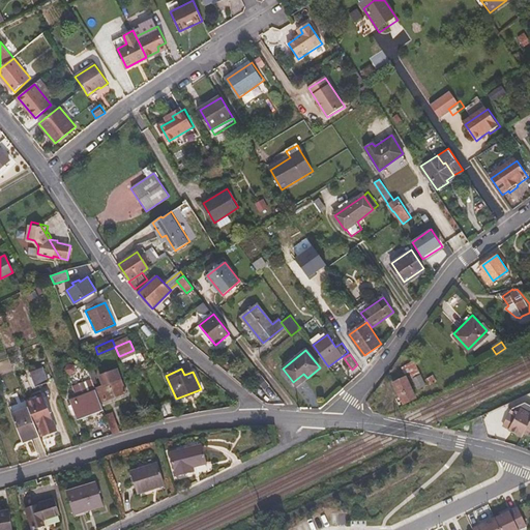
[(30,374),(35,387),(48,382),(42,370),(30,374)]
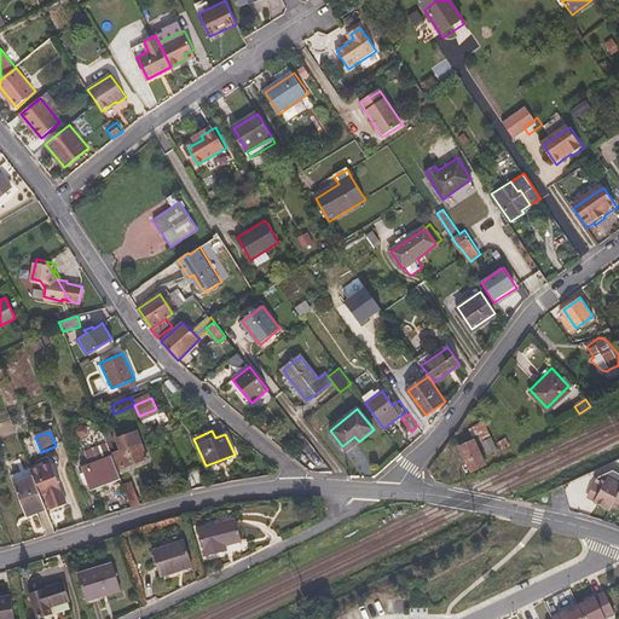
[(121,450),(111,455),(111,456),(117,470),(148,458),(137,433),(117,439),(121,450)]
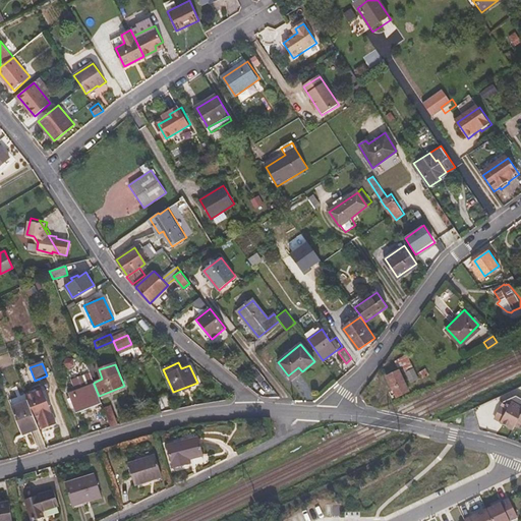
[(298,367),(288,375),(291,380),(302,371),(298,367)]
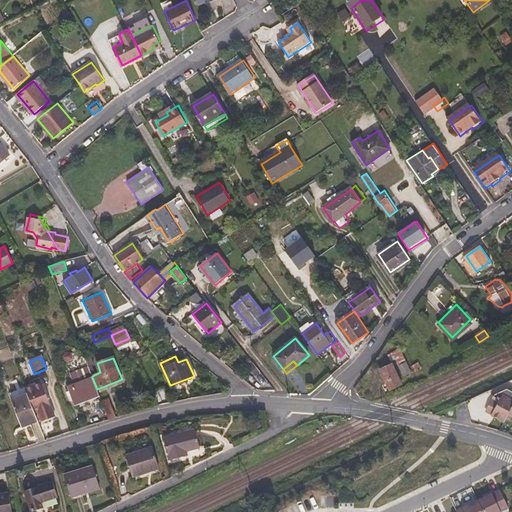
[(405,378),(411,374),(406,364),(400,368),(405,378)]
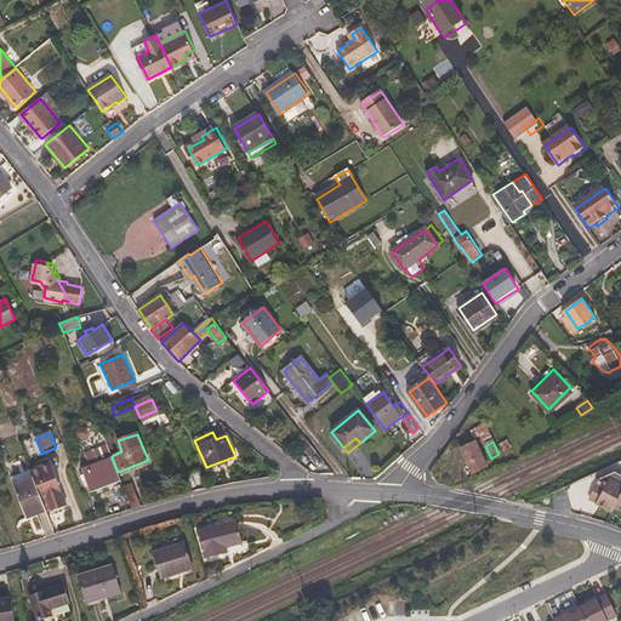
[(473,476),(488,468),(476,443),(462,450),(473,476)]
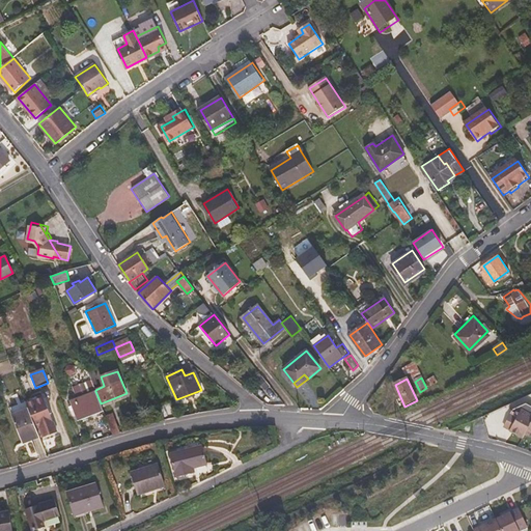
[(91,380),(73,387),(76,397),(95,390),(91,380)]
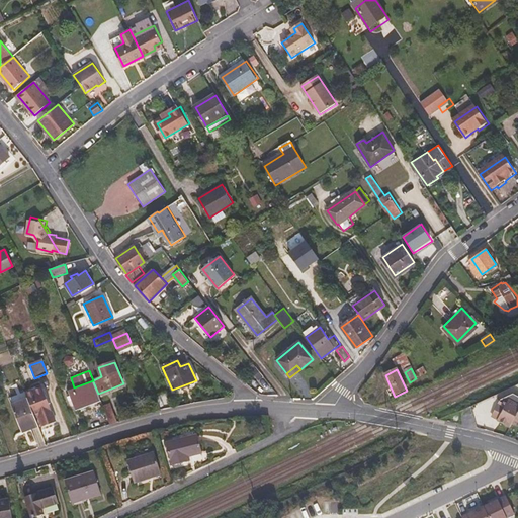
[(98,394),(93,381),(69,392),(71,396),(68,397),(71,405),(74,404),(76,410),(100,400),(98,394)]
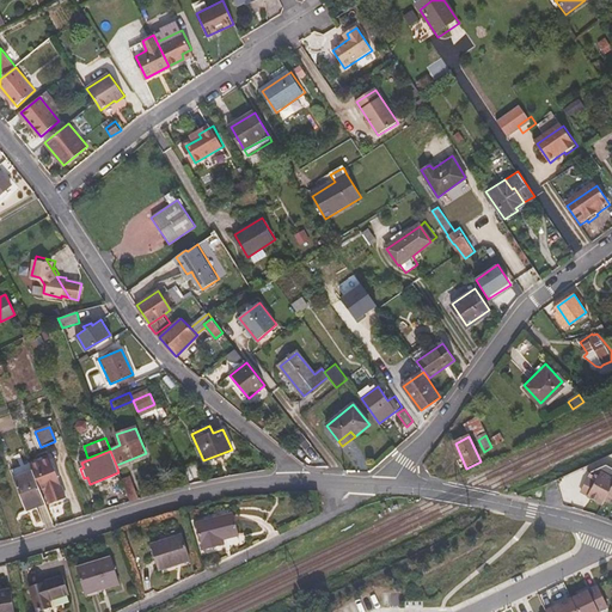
[(50,503),(66,497),(50,458),(32,465),(36,475),(43,493),(46,491),(50,503)]
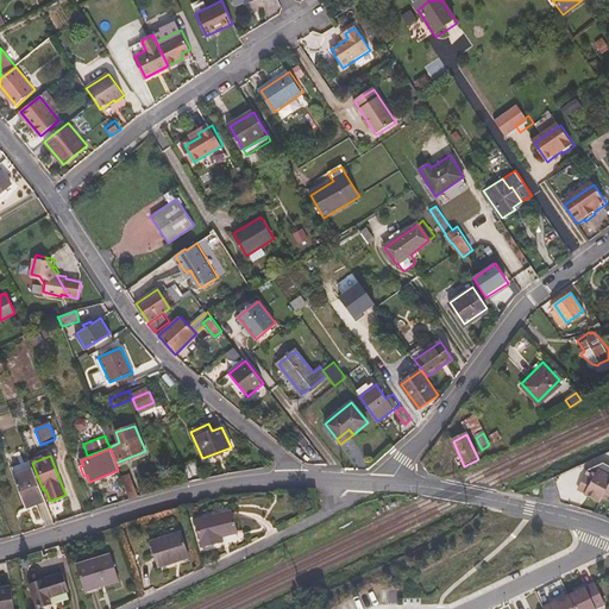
[(608,475),(597,470),(592,478),(585,475),(578,489),(585,493),(584,495),(601,502),(603,497),(608,500),(608,475)]
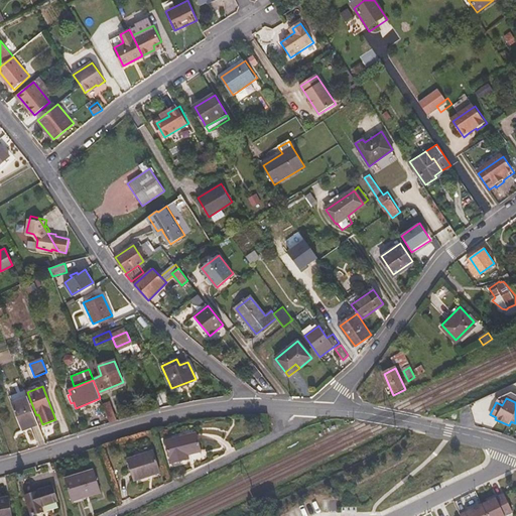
[(13,407),(21,431),(39,424),(36,415),(30,400),(13,407)]
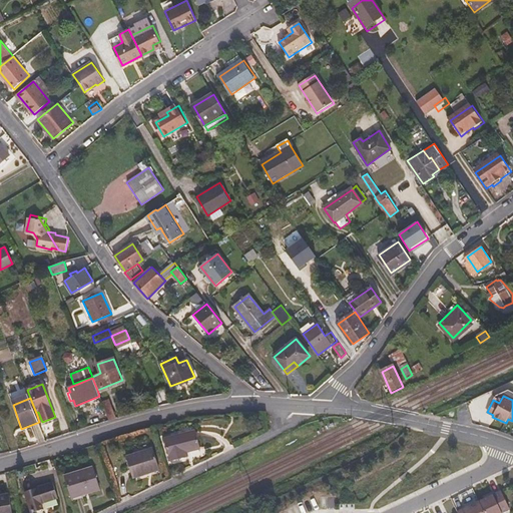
[(110,403),(103,405),(109,420),(116,418),(110,403)]
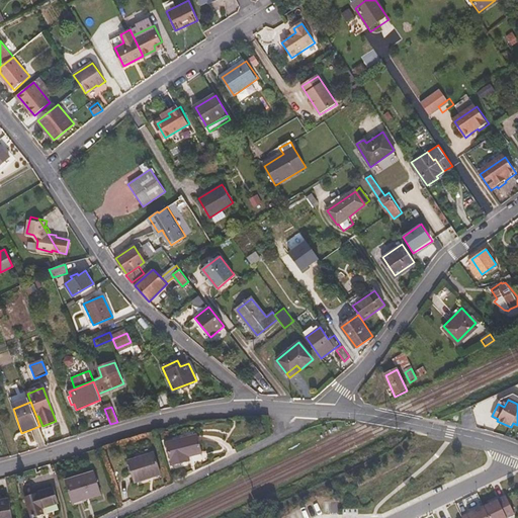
[(165,444),(170,465),(187,461),(186,456),(199,452),(195,436),(165,444)]
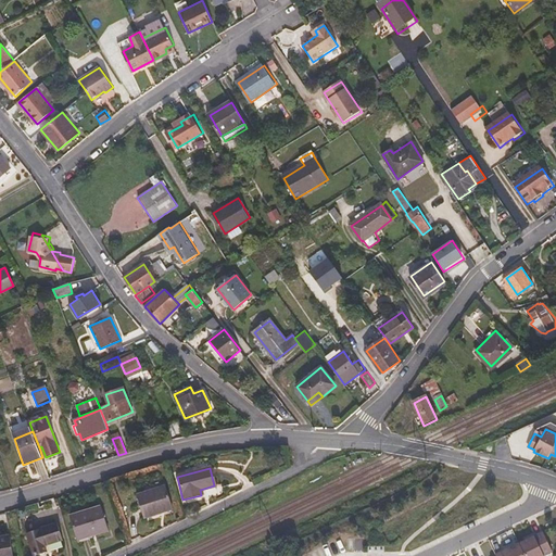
[(159,510),(171,507),(165,488),(136,496),(142,518),(160,513),(159,510)]
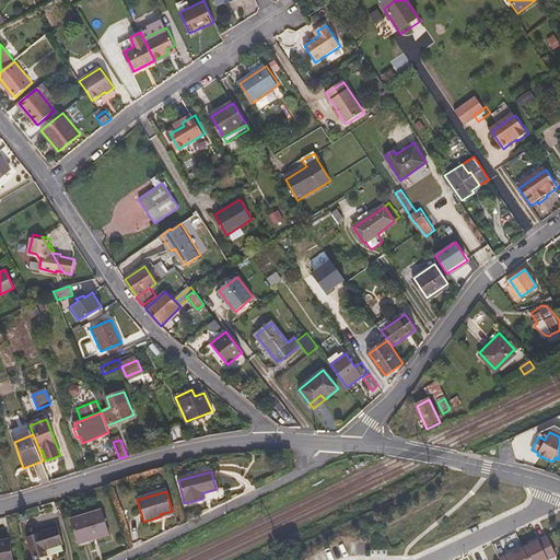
[(78,544),(94,538),(94,540),(107,536),(100,512),(69,522),(78,544)]
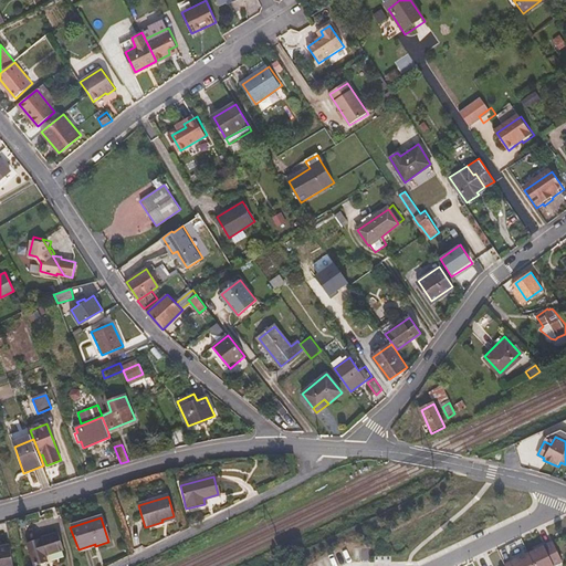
[(34,565),(40,565),(48,564),(45,557),(63,551),(58,536),(29,545),(34,565)]
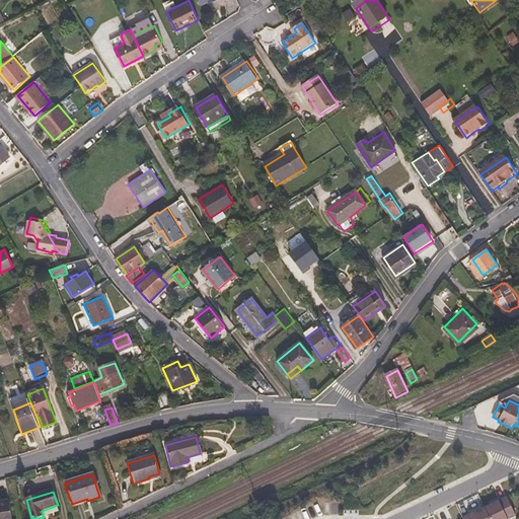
[(505,497),(483,507),(489,518),(506,518),(514,514),(505,497)]
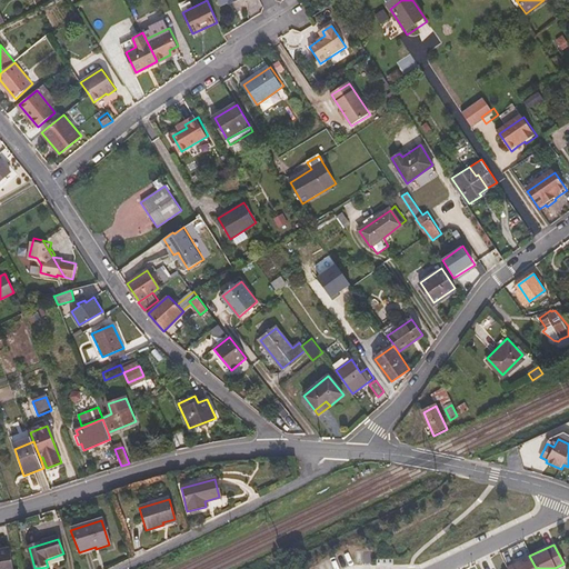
[(13,568),(11,552),(0,553),(0,568),(13,568)]
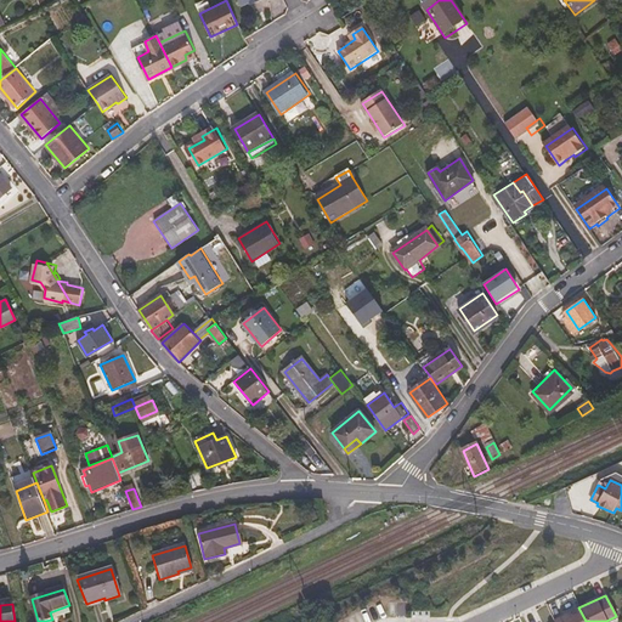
[(553,620),(553,621),(586,621),(578,608),(553,620)]
